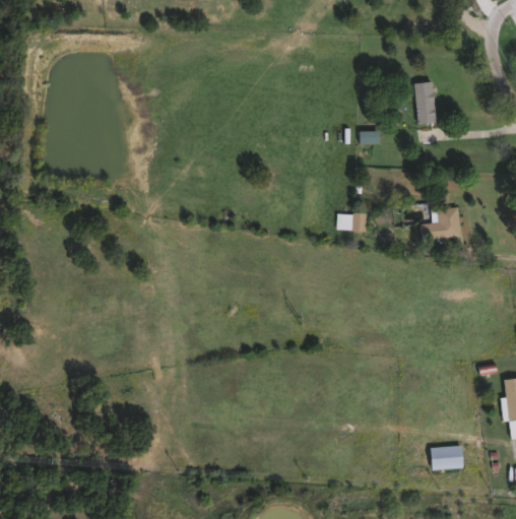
[(436,123),(417,124),(414,83),(433,82),(436,123)]
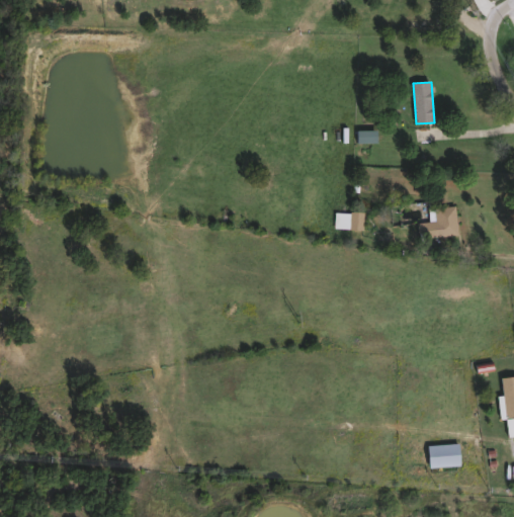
[(376,131),(376,143),(358,143),(357,132),(376,131)]
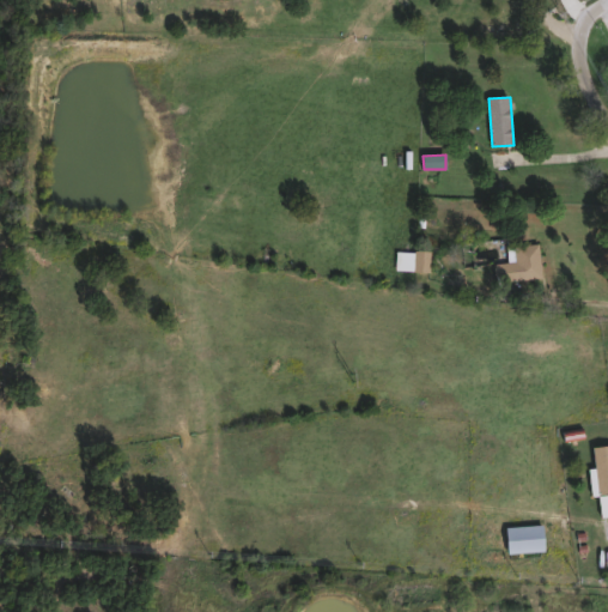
[(543,279),(497,283),(494,264),(516,262),(515,247),(540,244),(543,279)]
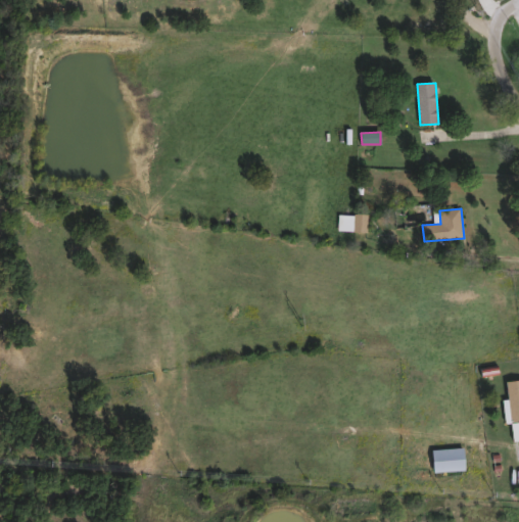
[(368,231),(339,231),(339,216),(368,216),(368,231)]
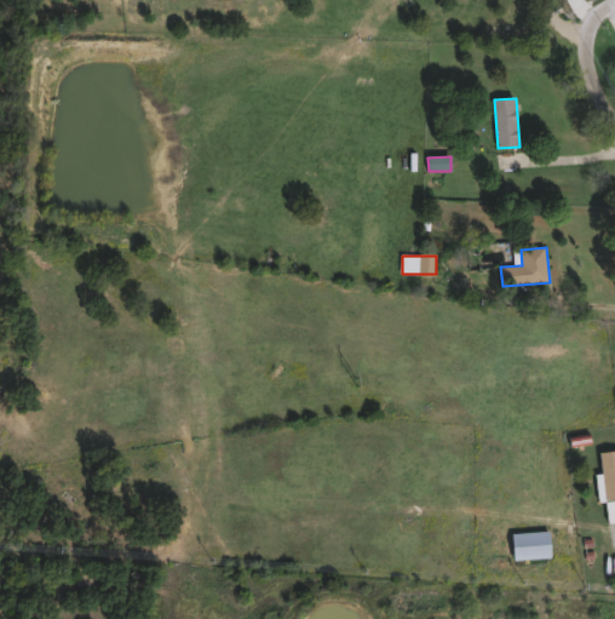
[(614,499),(604,500),(602,450),(614,450),(614,499)]
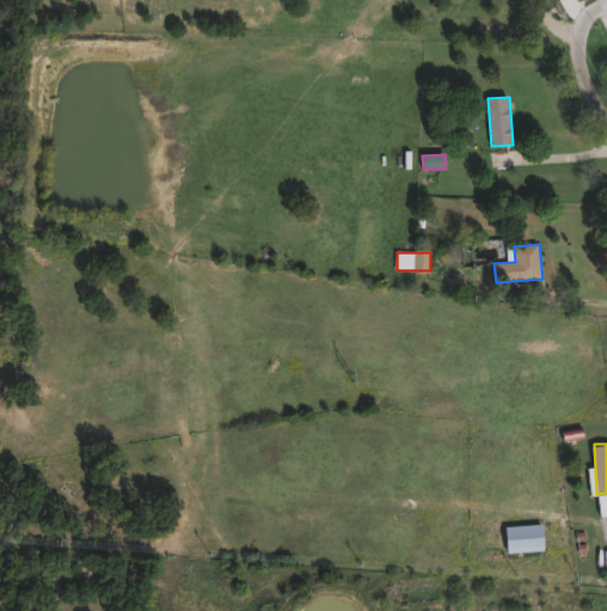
[(544,524),(545,550),(508,551),(507,525),(544,524)]
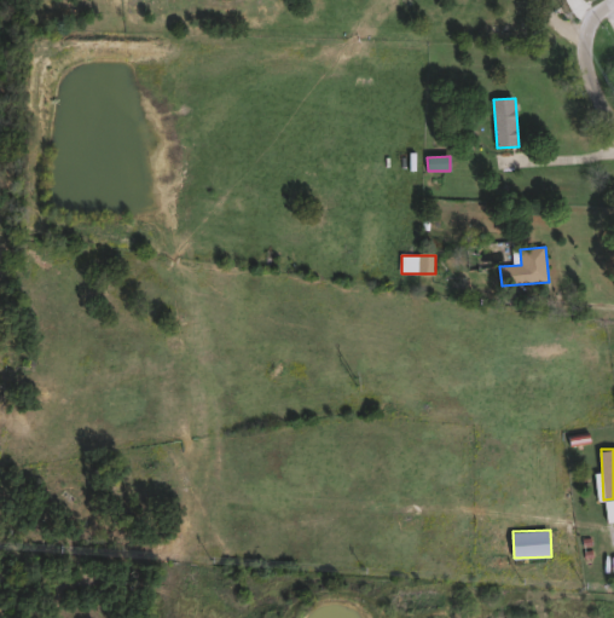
All buildings are outlined.
